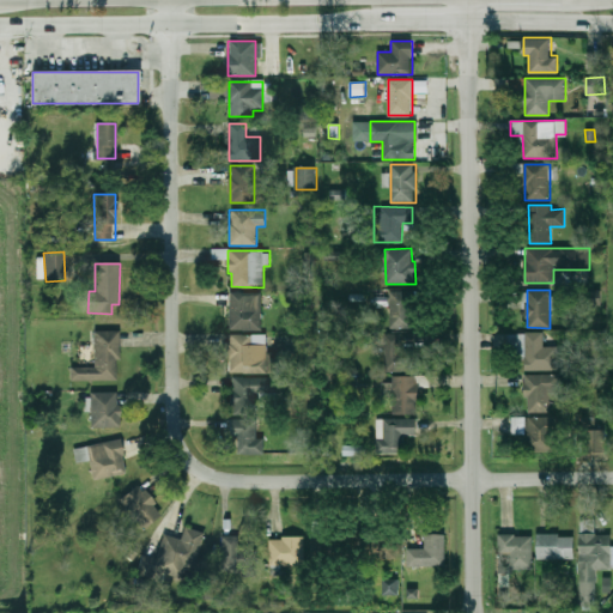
[(389,291),(389,328),(413,328),(413,291),(389,291)]
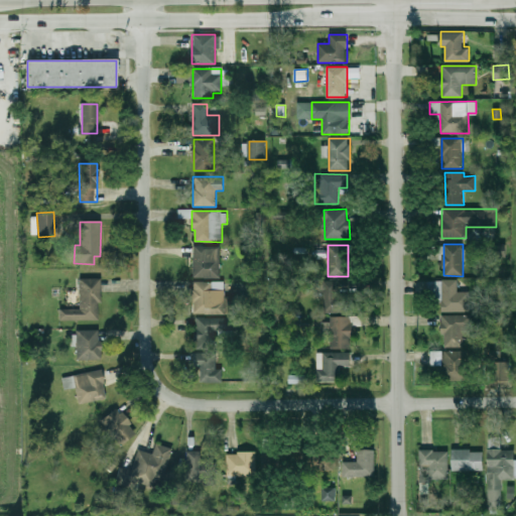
[(194,278),(220,278),(219,246),(192,246),(194,278)]
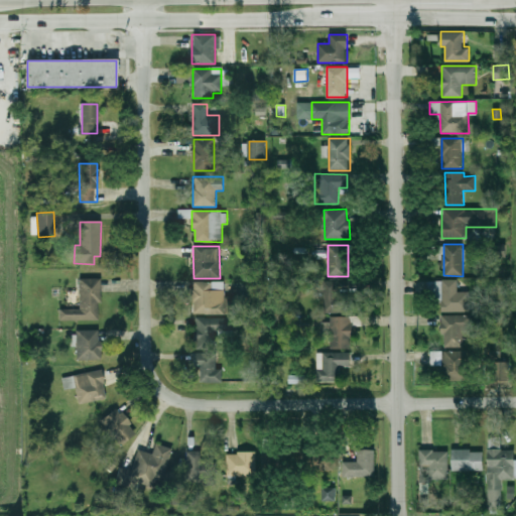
[(59,309),(59,320),(100,320),(100,279),(79,279),(80,309),(59,309)]
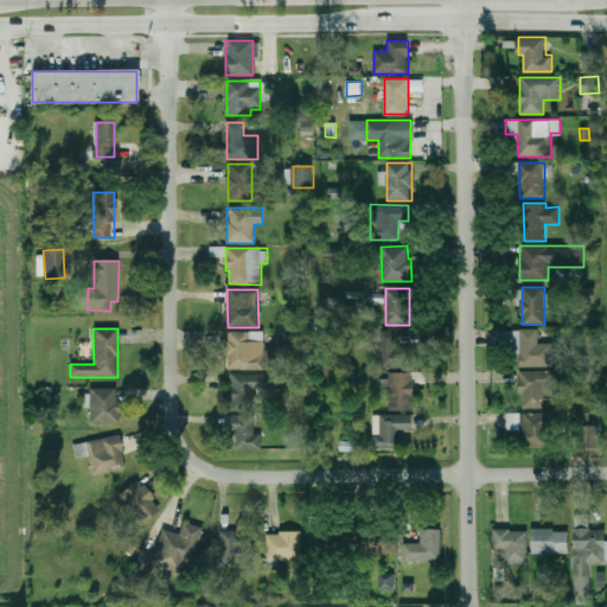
[(397,330),(381,330),(381,368),(413,368),(411,346),(397,346),(397,330)]
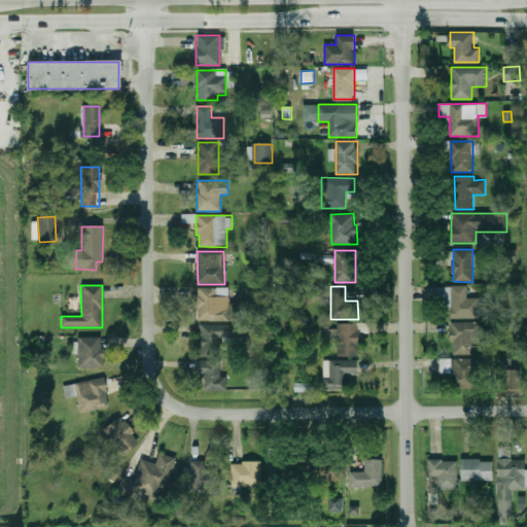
[(451,318),(480,318),(479,297),(467,297),(467,286),(440,286),(440,305),(451,305),(451,318)]
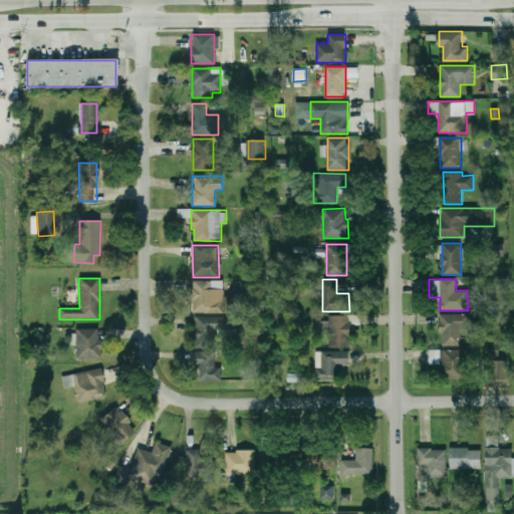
[(191,313),(238,312),(237,296),(223,296),(223,280),(191,281),(191,313)]
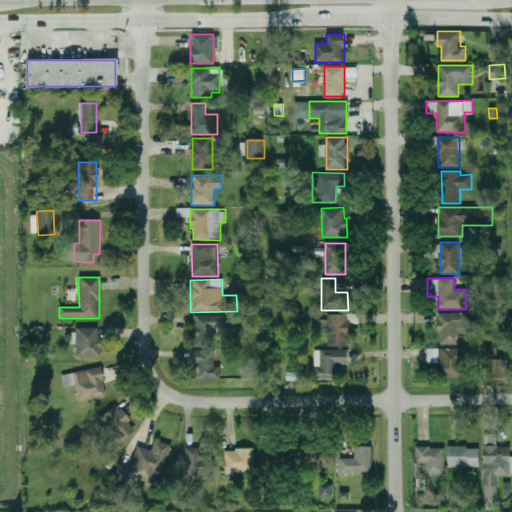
[(438,344),(461,344),(461,333),(467,334),(467,313),(439,312),(438,344)]
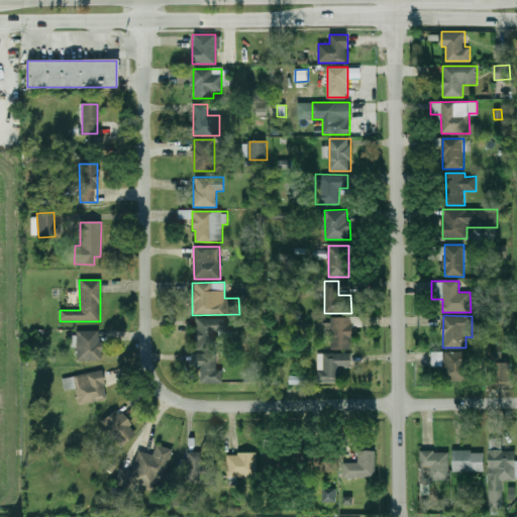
[(321,323),(321,334),(330,334),(331,349),(351,349),(350,316),(330,317),(330,323),(321,323)]
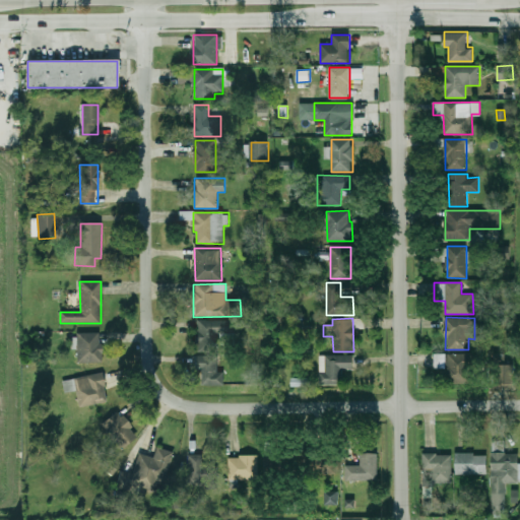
[(217,344),(237,344),(237,320),(196,320),(196,351),(217,350),(217,344)]
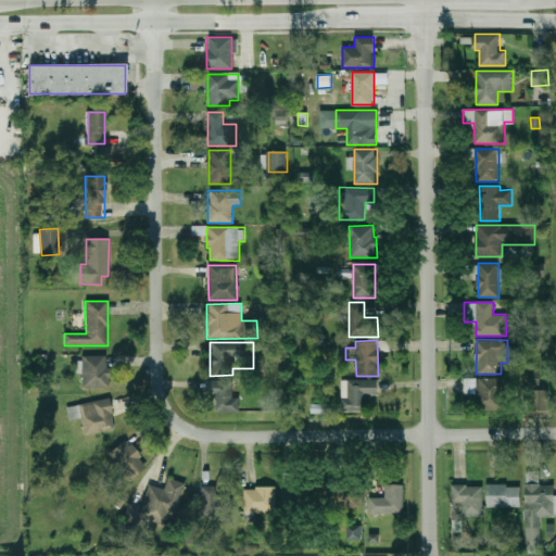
[(109,388),(108,357),(76,357),(76,374),(83,374),(83,388),(109,388)]
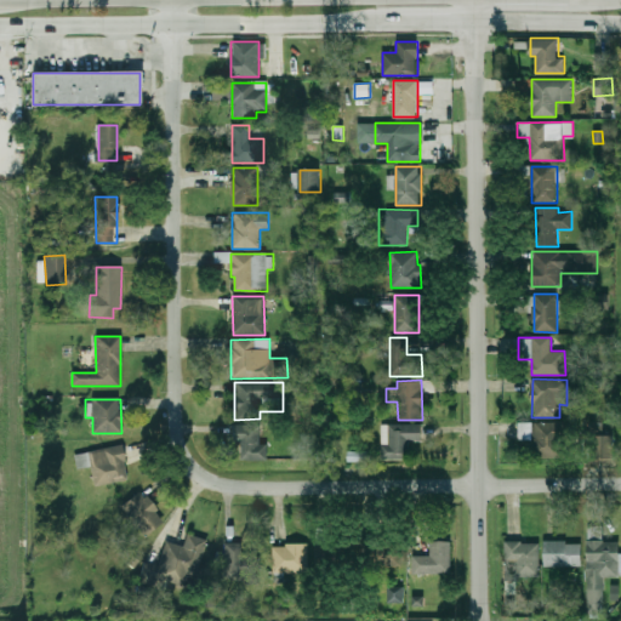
[(518,439),(531,440),(533,422),(519,422),(518,439)]
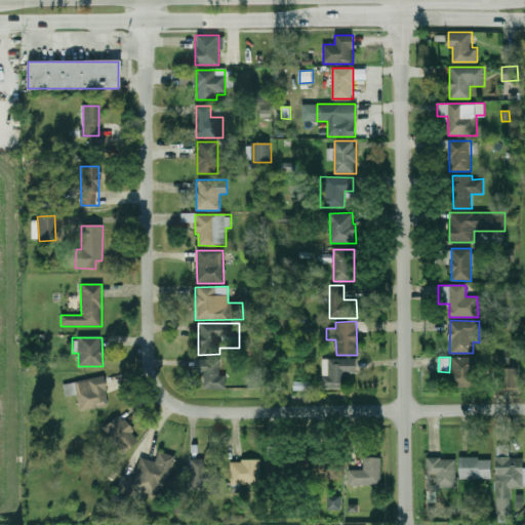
[(474,387),(474,357),(451,357),(451,387),(474,387)]
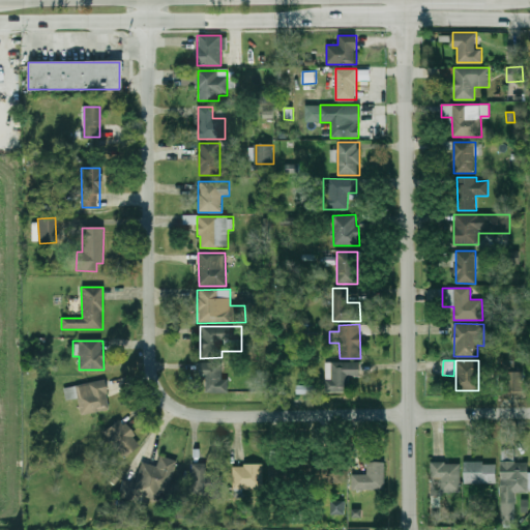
[(359,361),(324,362),(324,392),(347,391),(347,377),(359,377),(359,361)]
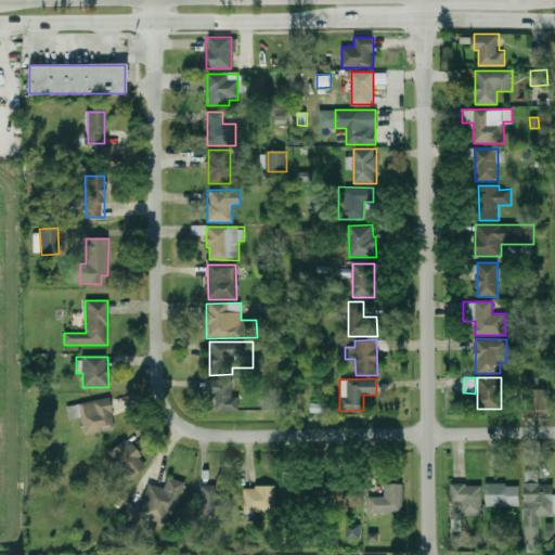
[(538,378),(523,378),(523,412),(549,412),(549,388),(538,388),(538,378)]
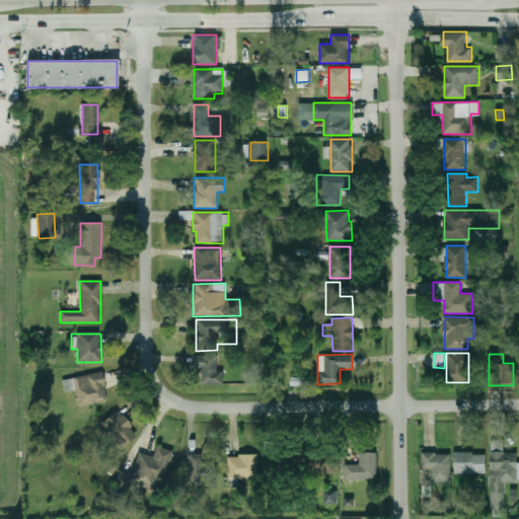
[(195,369),(200,369),(201,384),(223,384),(223,371),(218,371),(217,356),(194,356),(195,369)]
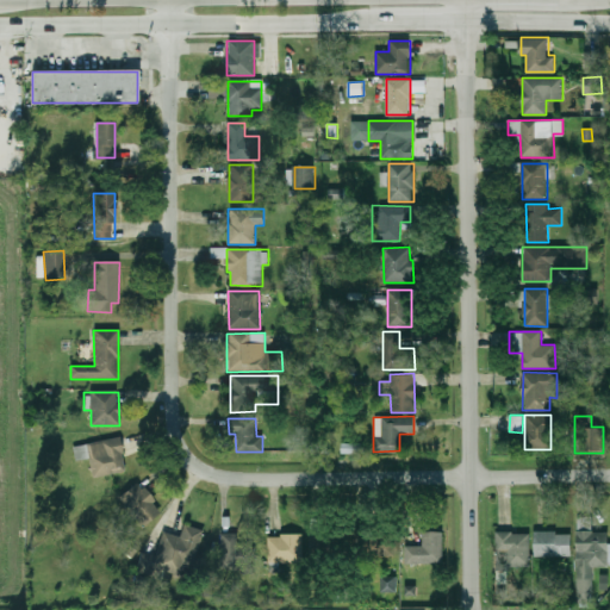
[(92,478),(125,472),(120,439),(74,446),(76,460),(89,459),(92,478)]
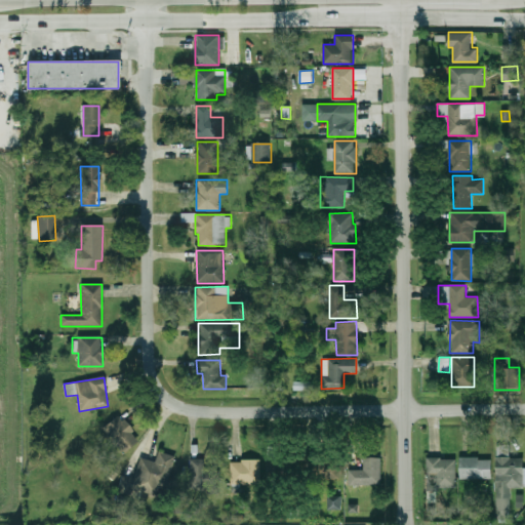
[(313,390),(313,381),(293,381),(293,391),(313,390)]
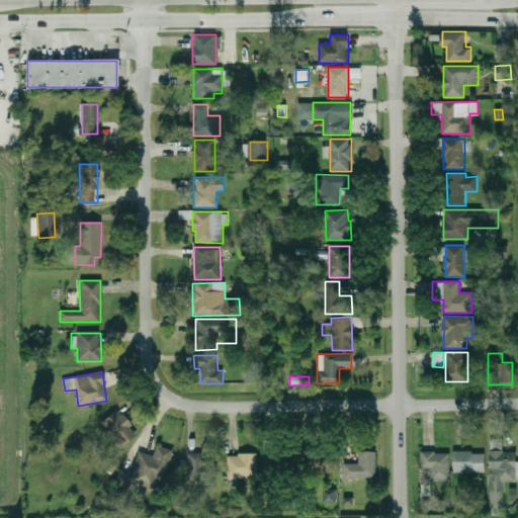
[(137,436),(118,410),(101,421),(118,448),(137,436)]
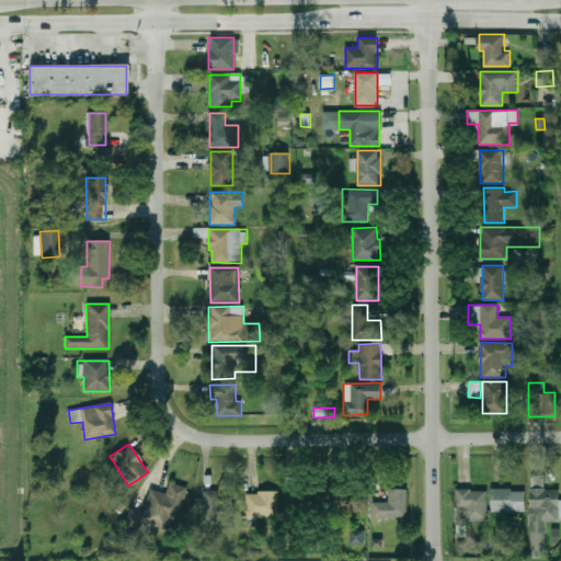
[(187,488),(169,483),(165,493),(149,489),(144,512),(130,508),(126,525),(141,529),(142,522),(176,530),(187,488)]
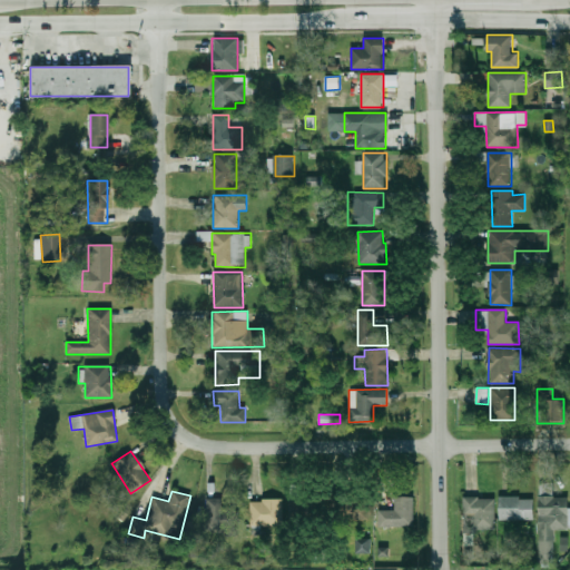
[(539,529),(569,529),(569,495),(539,495),(539,529)]
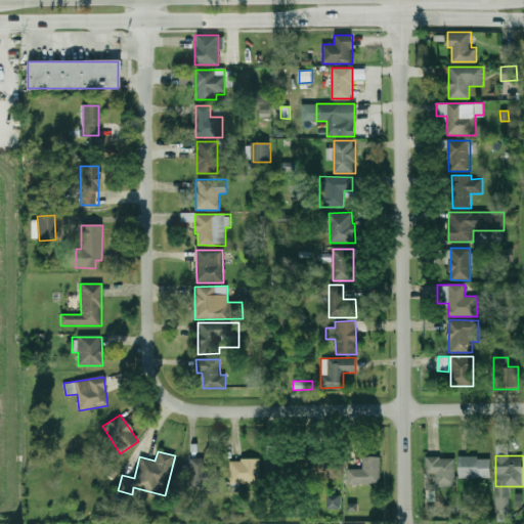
[(381,456),(362,456),(362,469),(348,469),(347,483),(380,484),(381,456)]
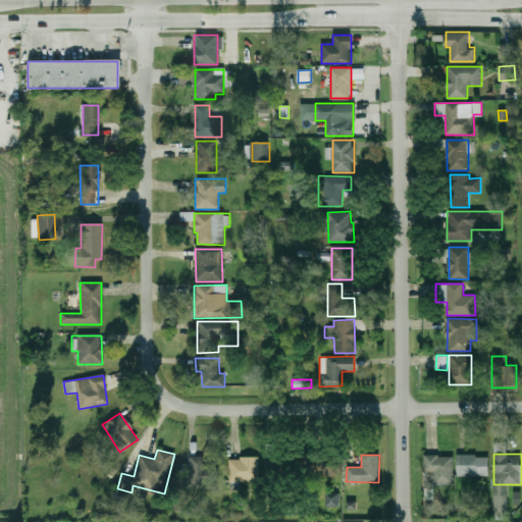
[(424,456),(425,486),(454,485),(453,455),(424,456)]
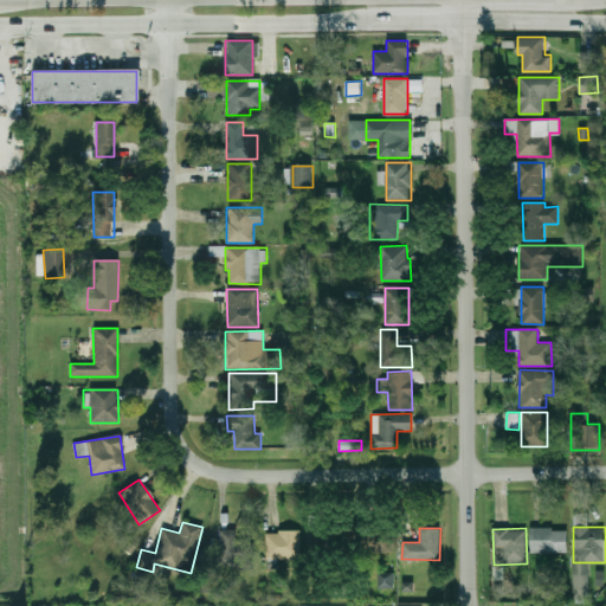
[(532,553),(567,553),(567,528),(530,529),(532,553)]
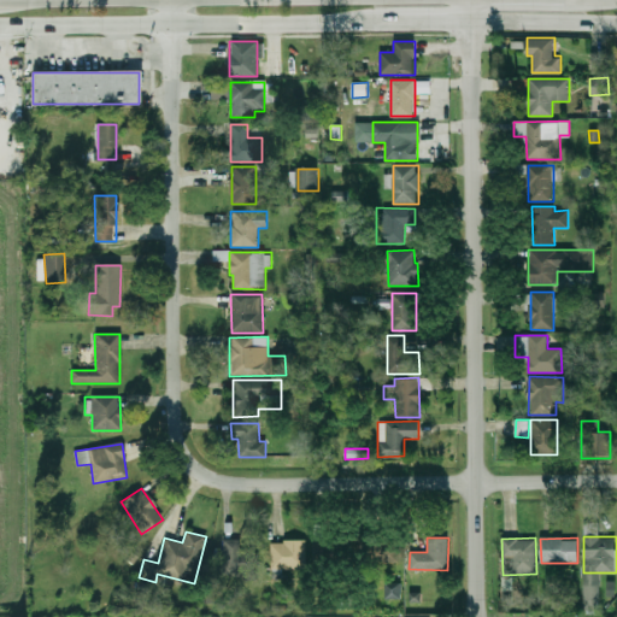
[(223,577),(257,577),(256,553),(240,553),(240,540),(223,540),(223,577)]
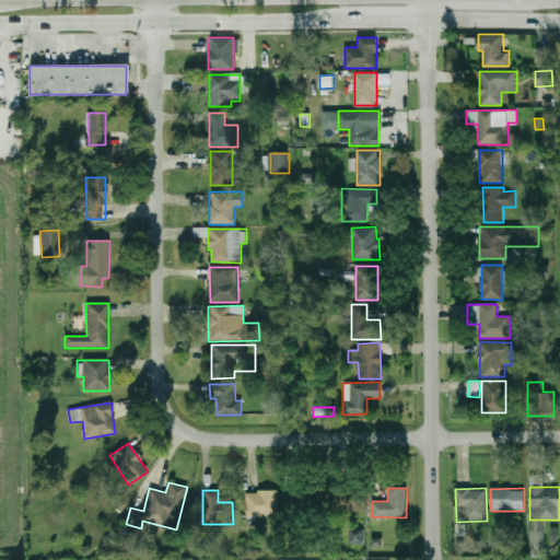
[(245,491),(246,516),(278,515),(277,490),(245,491)]
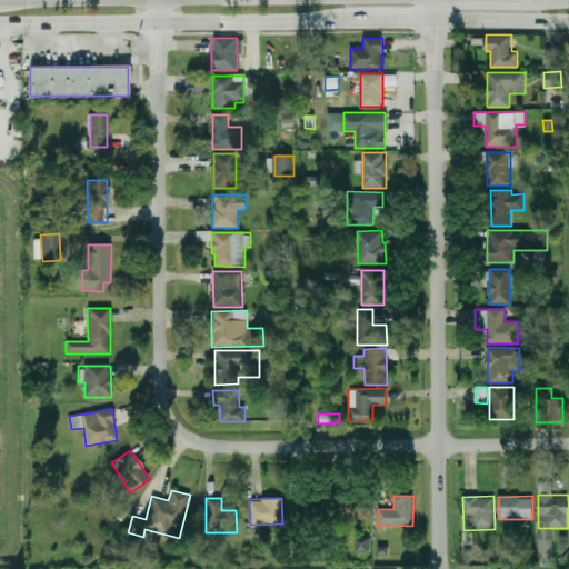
[(369,518),(368,500),(355,501),(355,519),(369,518)]
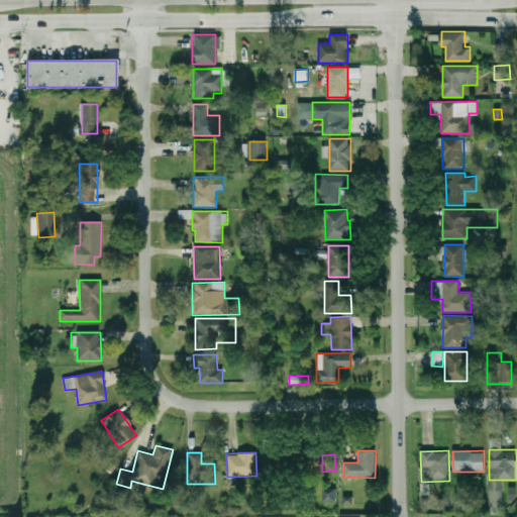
[(322,502),(335,502),(335,489),(322,489),(322,502)]
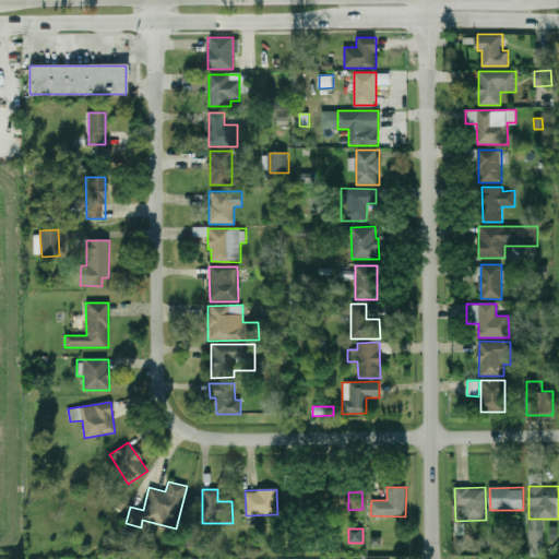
[(370,546),(381,545),(381,536),(370,536),(370,546)]
